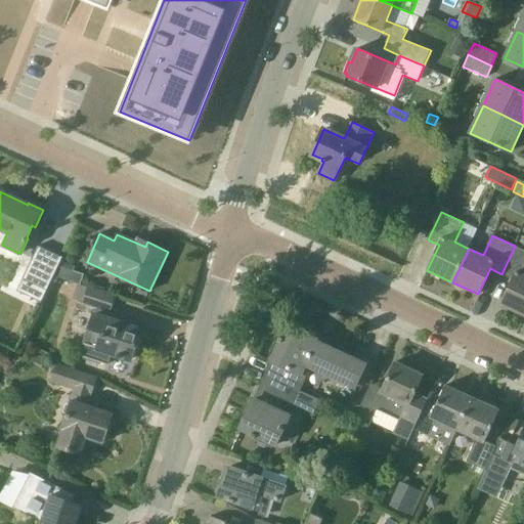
[(515,246),(501,274),(513,279),(500,305),(523,315),(523,250),(517,247),(515,246)]
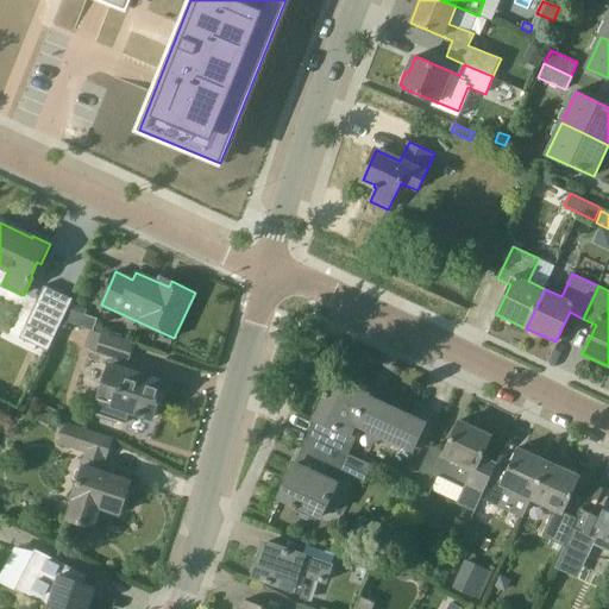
[(49,352),(73,300),(45,287),(20,338),(49,352)]
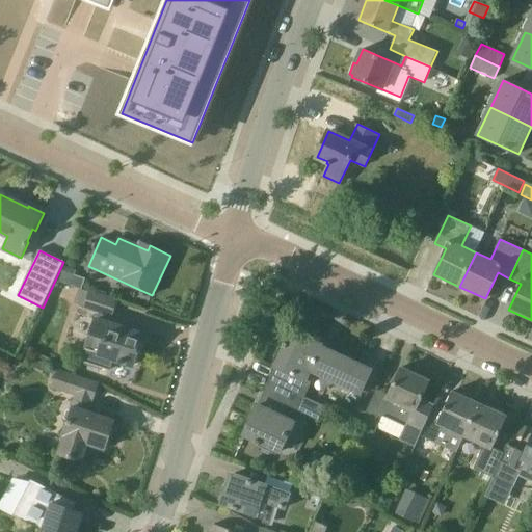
[(58,281),(71,285),(74,274),(76,270),(63,266),(58,281)]
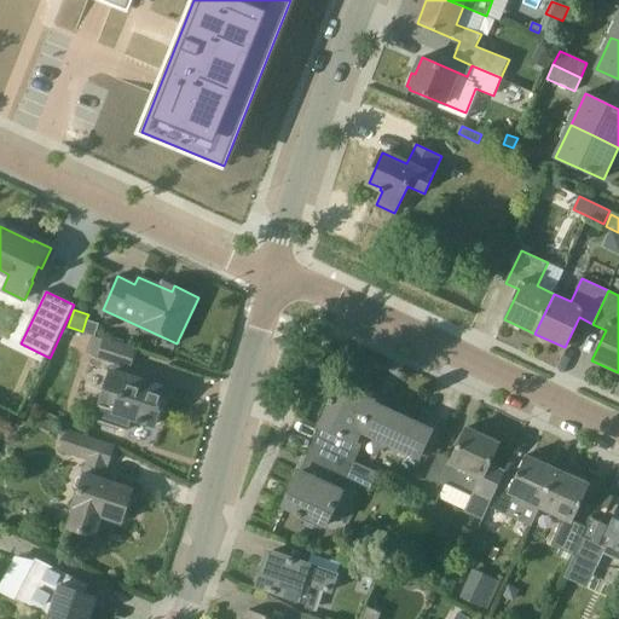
[(99,357),(115,363),(111,371),(110,371),(94,420),(127,431),(132,417),(138,420),(137,421),(143,423),(143,421),(155,424),(166,389),(125,376),(127,366),(128,366),(134,350),(104,340),(99,357)]
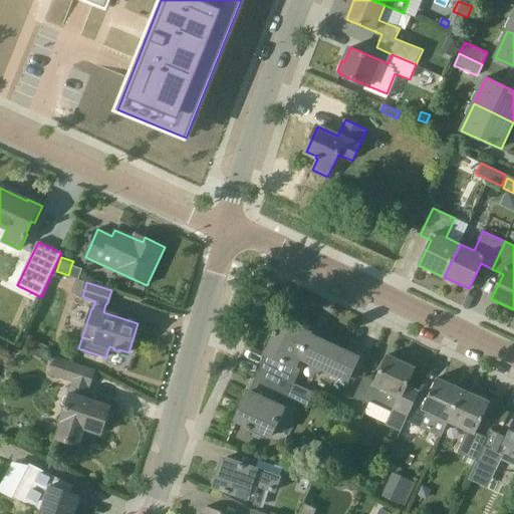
[(298,368),(300,369),(304,359),(348,379),(358,356),(310,334),(310,332),(298,327),(298,324),(287,319),(285,321),(282,319),(277,331),(274,330),(272,334),(275,335),(266,353),(265,352),(265,353),(267,354),(298,368)]
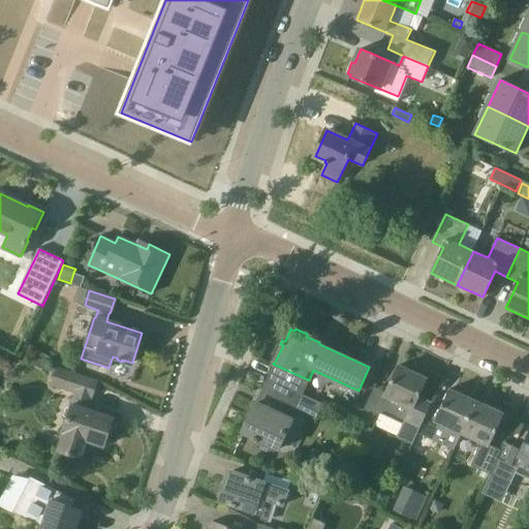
[(303,394),(309,380),(307,379),(275,365),(261,394),(263,396),(259,404),(256,403),(243,432),(254,438),(253,440),(257,442),(258,441),(278,449),(292,419),(284,415),(296,391),(303,394)]
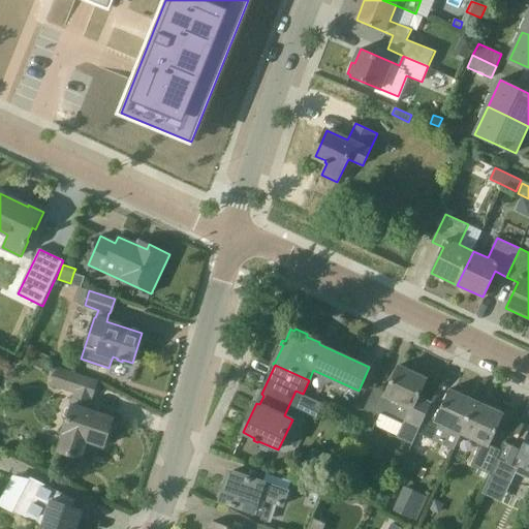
[(385,395),(378,411),(380,412),(399,422),(404,424),(399,437),(413,443),(417,433),(424,419),(431,404),(432,404),(418,397),(427,378),(399,366),(385,395)]
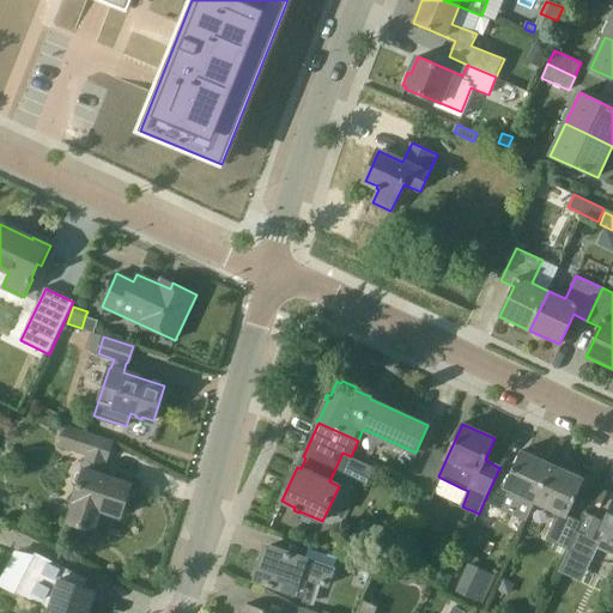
[(99,474),(104,460),(105,461),(111,442),(66,428),(60,445),(87,455),(72,502),(73,502),(67,523),(93,532),(101,511),(120,519),(131,484),(99,474)]
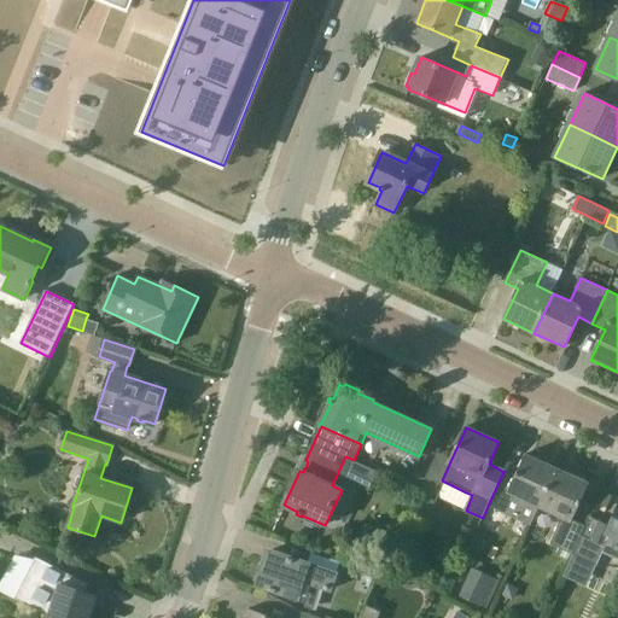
[(531,526),(540,506),(558,470),(525,454),(514,477),(503,472),(495,490),(488,506),(499,512),(531,526)]
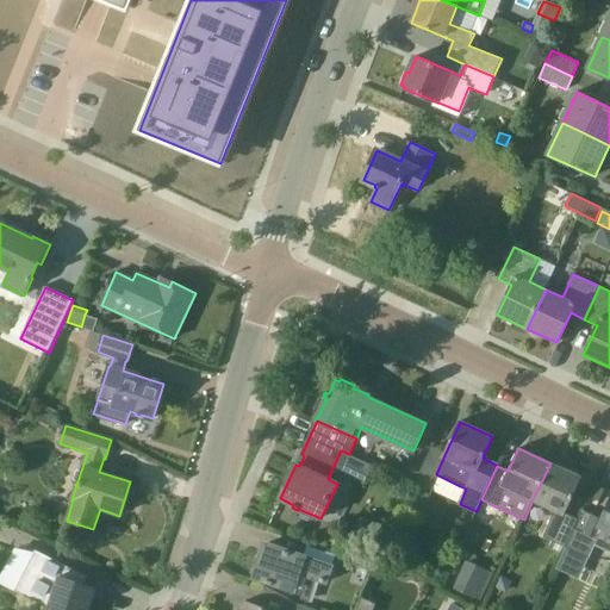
[(545,536),(566,547),(578,520),(565,514),(582,478),(551,464),(533,499),(556,511),(545,536)]
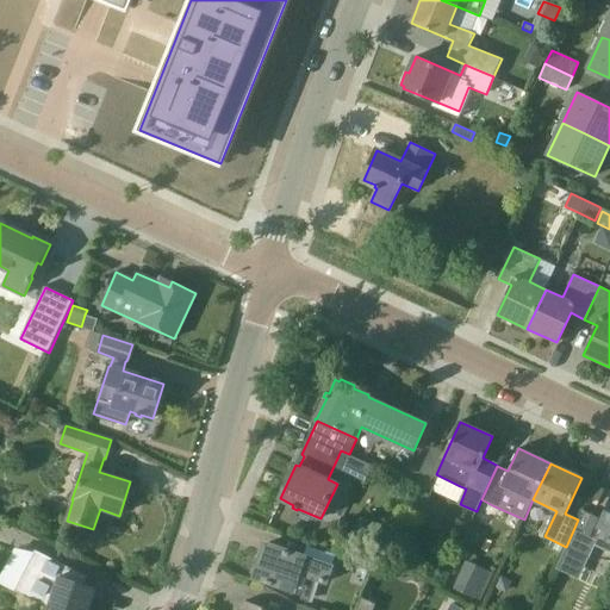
[(439,475),(436,474),(422,467),(410,492),(427,500),(439,475)]
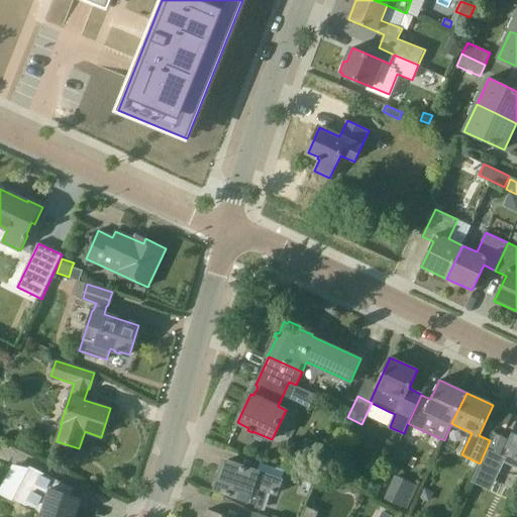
[(513,415),(505,412),(500,422),(508,425),(513,415)]
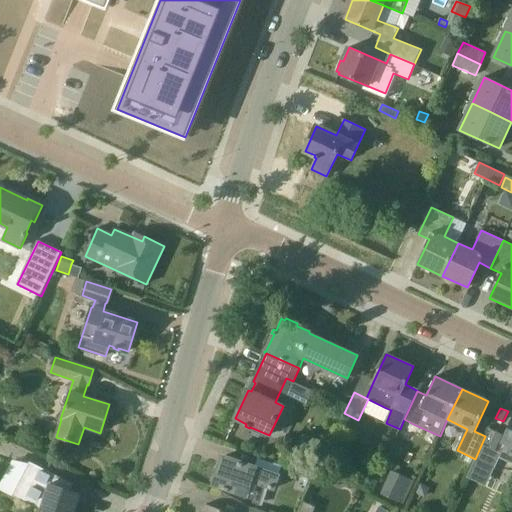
[(506,443),(511,446),(511,420),(505,436),(489,428),(485,436),(475,459),(495,468),(506,443)]
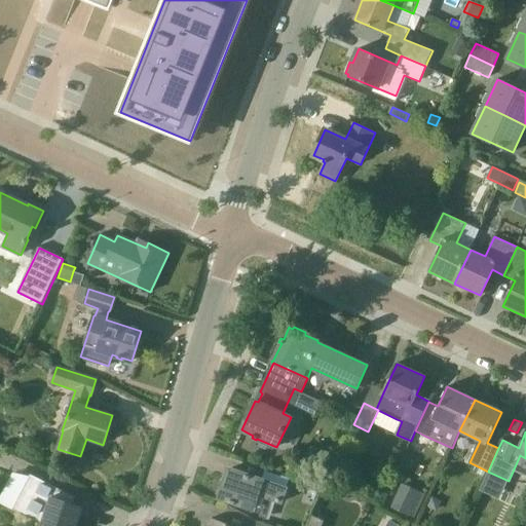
[(323,470),(310,465),(306,478),(318,483),(323,470)]
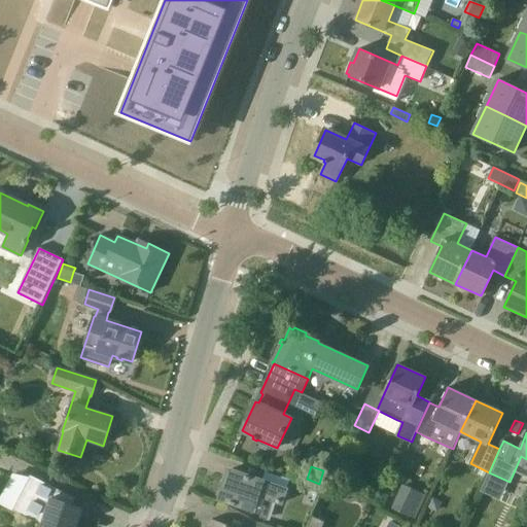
[(270,500),(282,503),(286,490),(290,480),(267,471),(262,482),(230,470),(225,482),(223,482),(218,497),(230,501),(230,503),(235,505),(235,504),(252,510),(251,515),(256,516),(264,518),(270,500)]
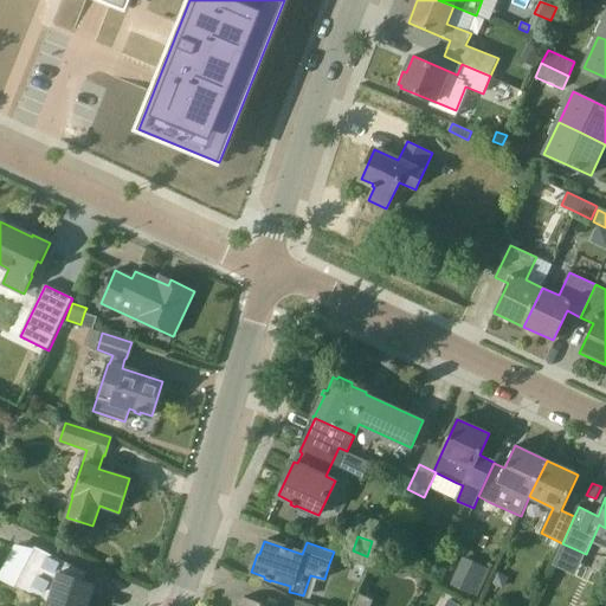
[(37,542),(14,586),(47,604),(53,605),(85,605),(95,584),(82,579),(88,568),(37,542)]
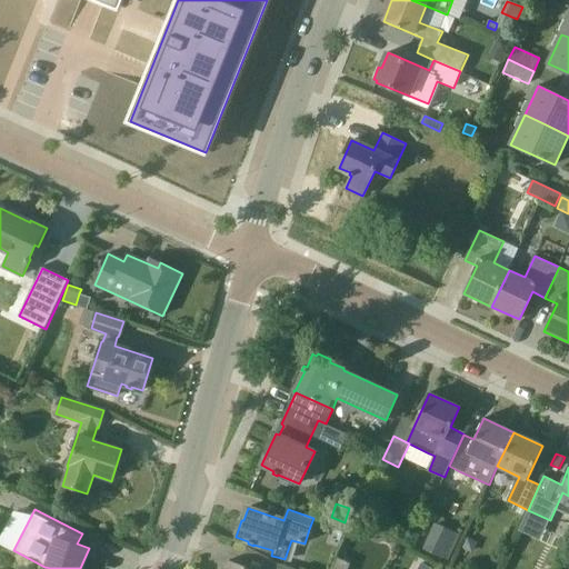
[(435,523),(423,549),(447,560),(459,535),(435,523)]
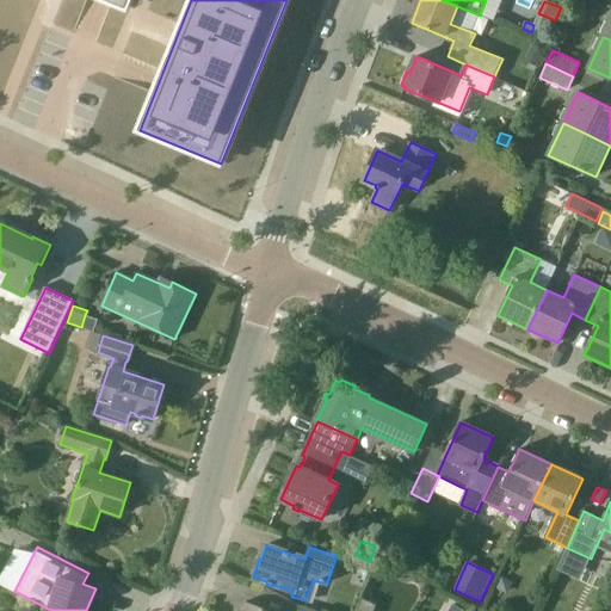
[(260,608),(245,603),(244,604),(245,604),(242,610),(315,610),(295,604),(294,609),(263,598),(260,608)]
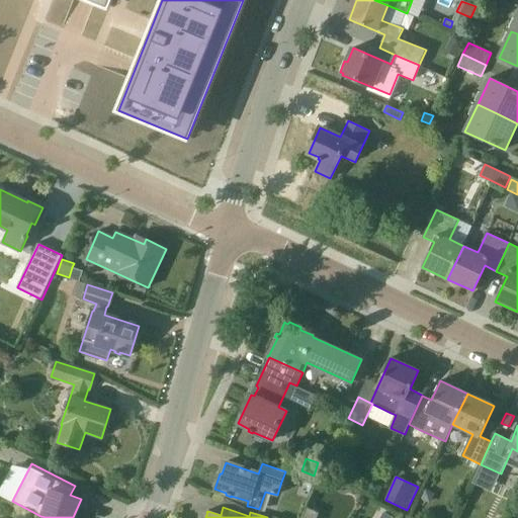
[(317,517),(320,513),(308,507),(303,517),(317,517)]
